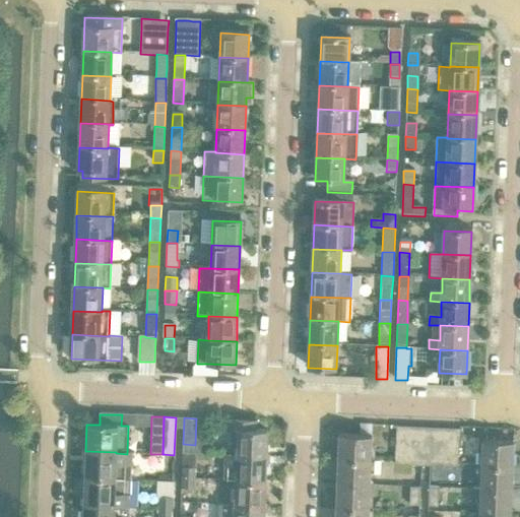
[(196,418),(195,445),(197,445),(207,445),(208,418),(196,418)]
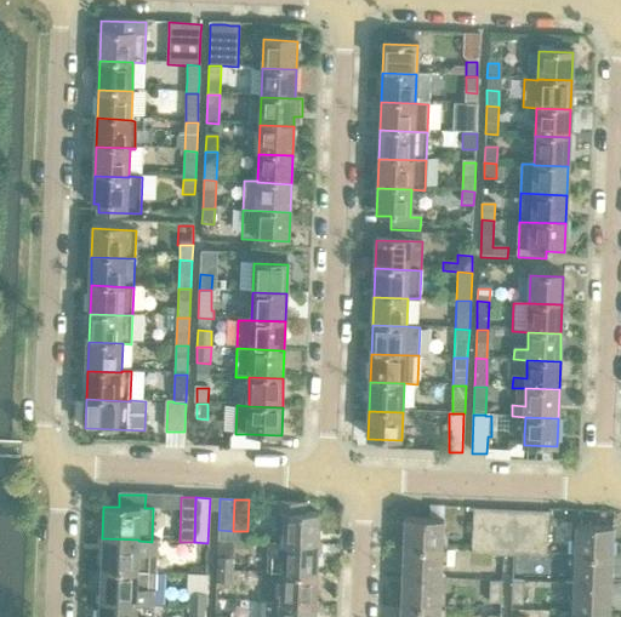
[(271,536),(271,544),(283,546),(283,544),(318,546),(319,515),(305,515),(306,504),(272,502),(272,515),(274,515),(278,530),(274,532),(271,536)]
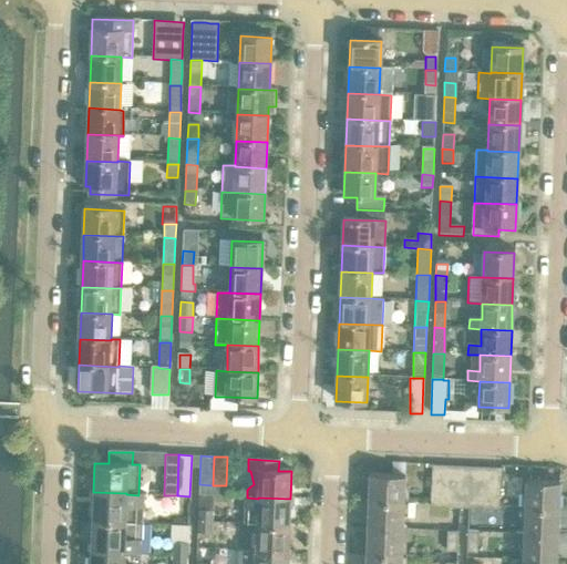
[(444,509),(445,470),(432,469),(431,495),(430,508),(444,509)]
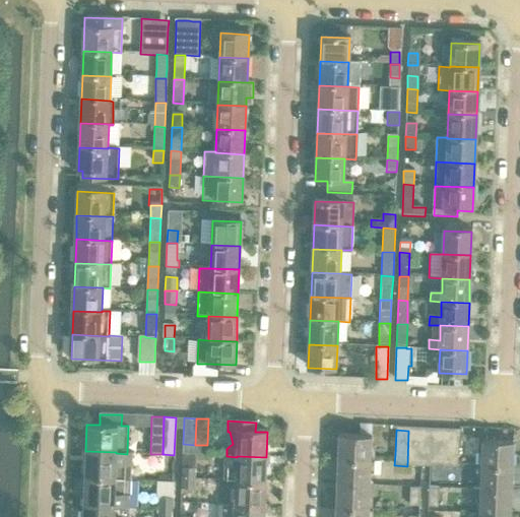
[(419,467),(421,431),(408,431),(407,466),(419,467)]
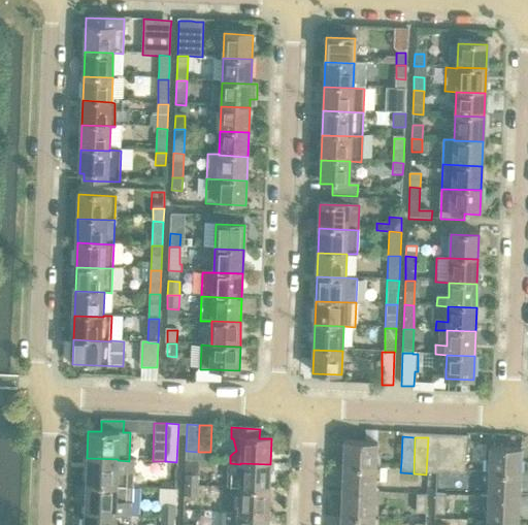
[(439,474),(440,437),(428,437),(426,474),(439,474)]
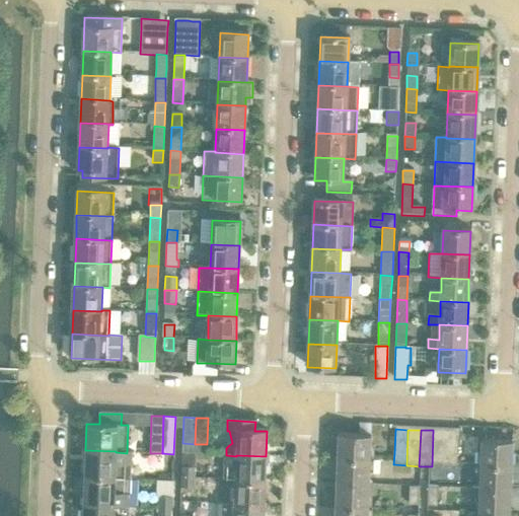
[(444,467),(446,431),(433,430),(432,466),(444,467)]
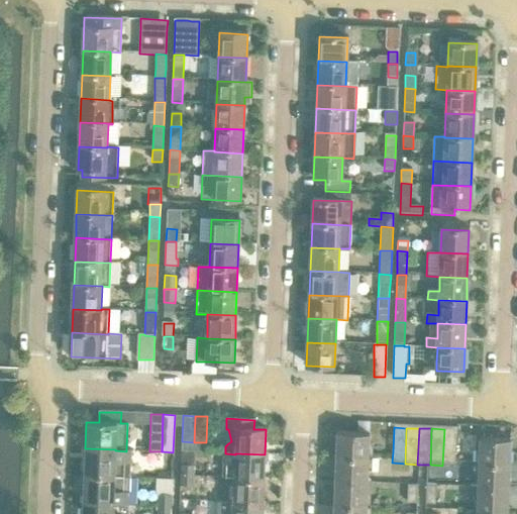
[(455,466),(456,429),(444,429),(442,466),(455,466)]
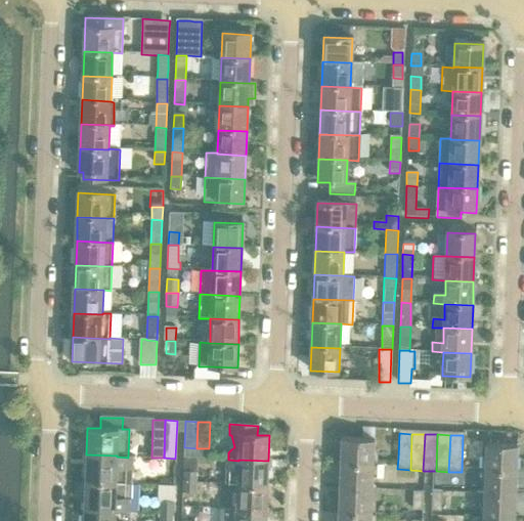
[(342,438),(341,463),(374,465),(375,440),(342,438)]
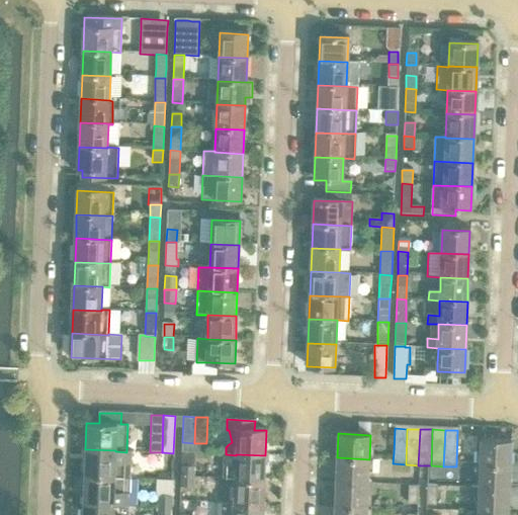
[(480,463),(511,465),(512,440),(481,439),(480,463)]
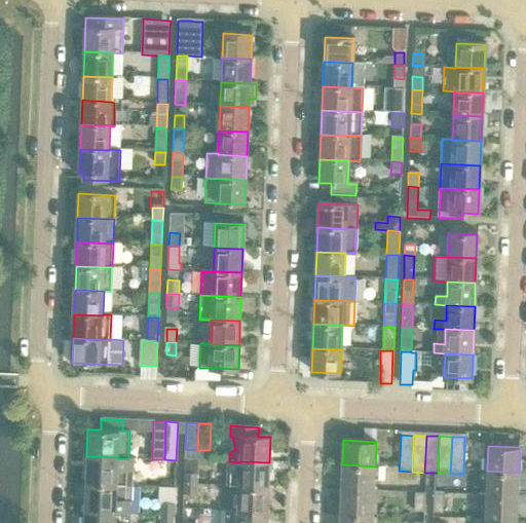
[(185,449),(185,458),(192,458),(198,458),(199,458),(210,459),(210,450),(199,450),(197,450),(185,449)]
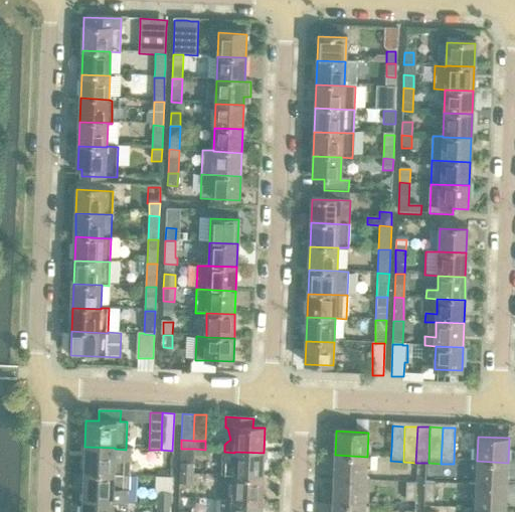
[(84,447),(83,474),(114,475),(129,476),(130,462),(131,462),(132,450),(126,450),(115,449),(115,448),(84,447)]
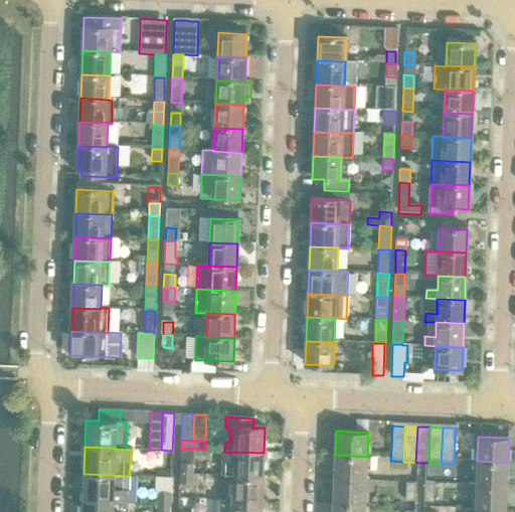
[(180,464),(180,474),(193,475),(194,465),(194,449),(188,449),(181,449),(180,449),(180,464)]
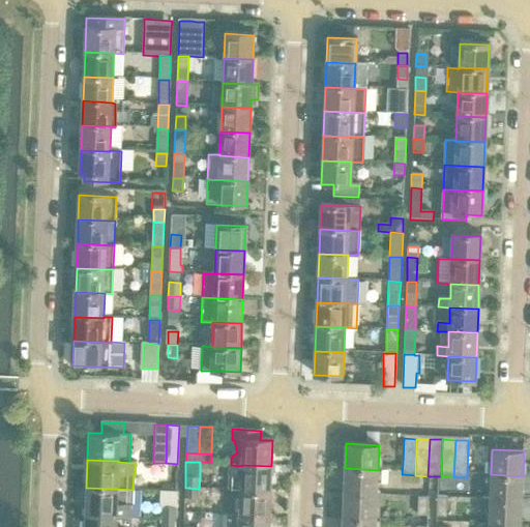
[(270,492),(271,466),(241,465),(241,466),(231,465),(229,465),(228,490),(240,491),(240,490),(270,492)]
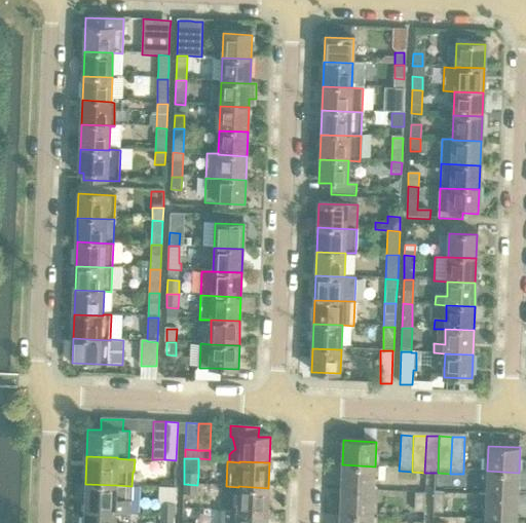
[(342,464),(341,489),(374,491),(375,467),(342,464)]
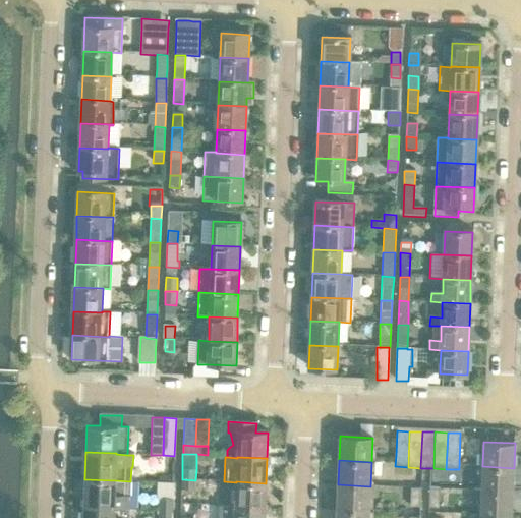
[(513,493),(514,468),(482,466),(481,491),(513,493)]
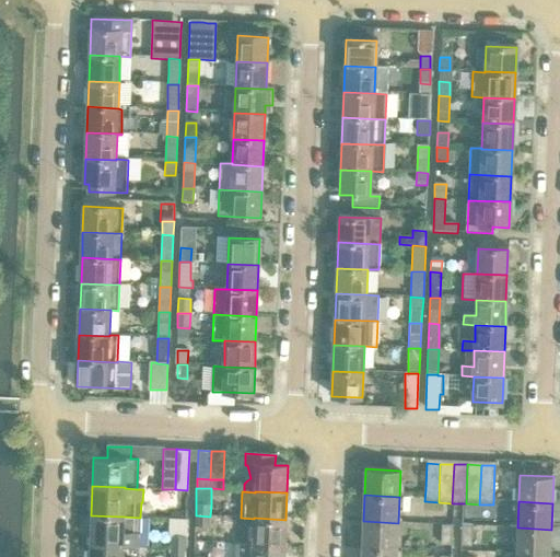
[(124,517),(91,515),(90,544),(139,546),(140,518),(124,517)]
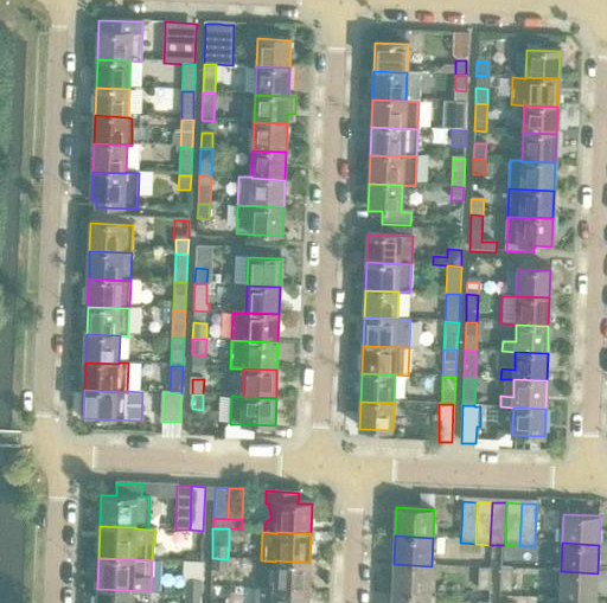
[(212,558),(211,571),(228,571),(228,559),(212,558)]
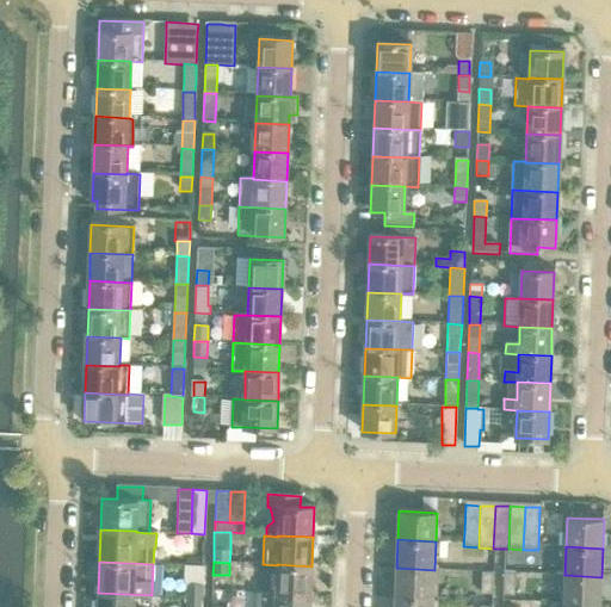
[(310,595),(312,567),(277,564),(277,565),(276,594),(310,595)]
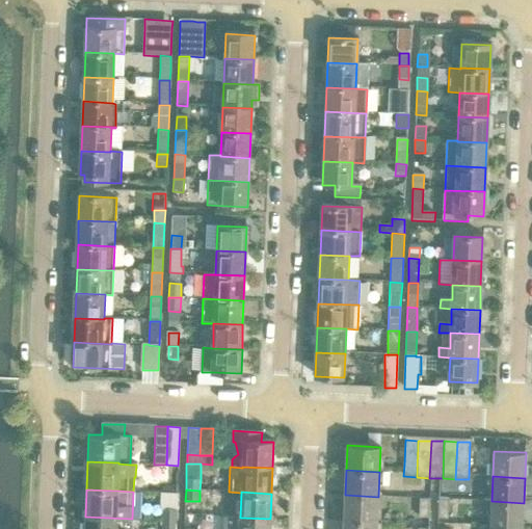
[(345,495),(344,520),(377,522),(378,497),(345,495)]
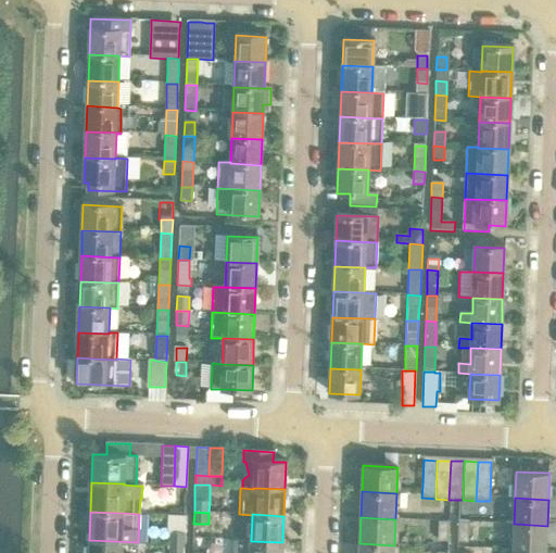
[(439,522),(438,542),(447,542),(450,522),(439,522)]
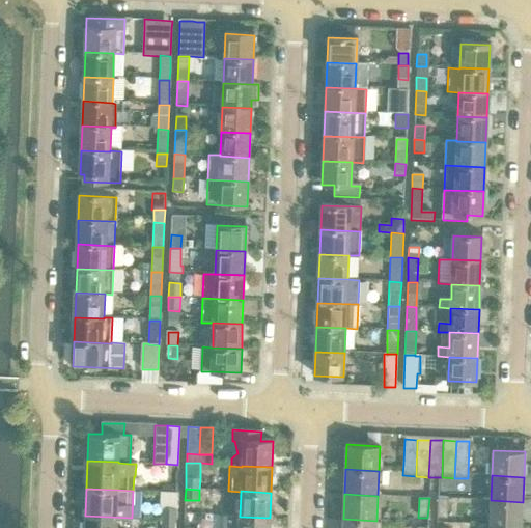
[(438,499),(437,518),(447,519),(448,499),(438,499)]
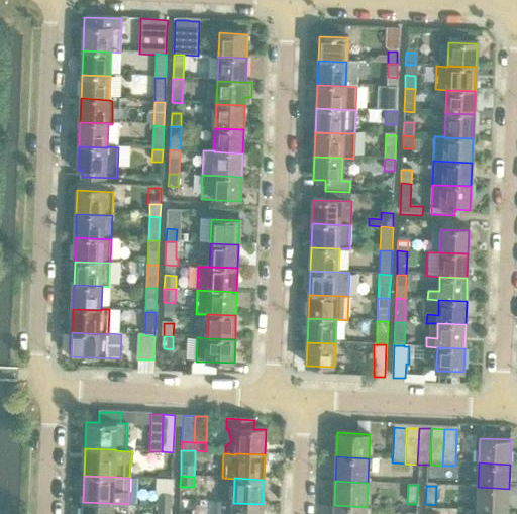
[(508,513),(509,489),(478,487),(477,511),(508,513)]
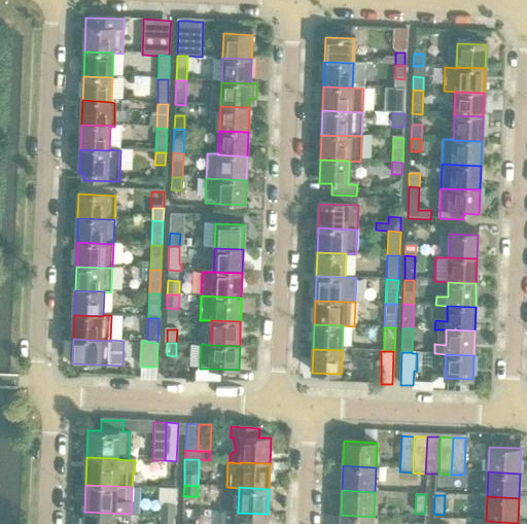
[(162,505),(161,516),(175,516),(175,505),(162,505)]
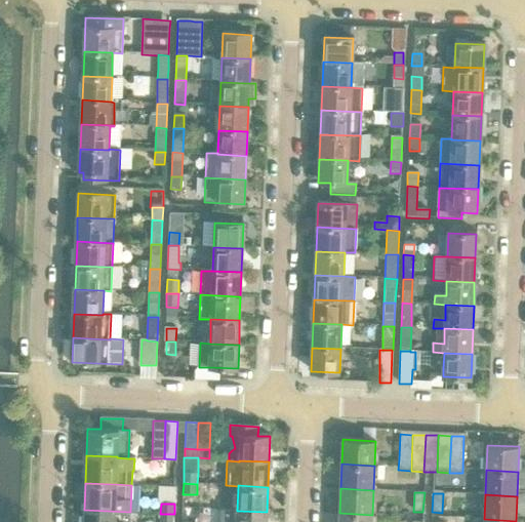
[(130,521),(130,512),(84,510),(83,521),(130,521)]
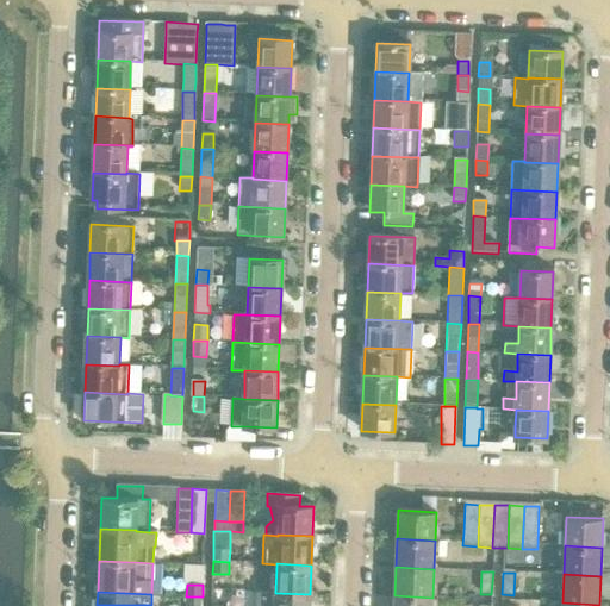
[(309,605),(310,594),(275,593),(274,605),(309,605)]
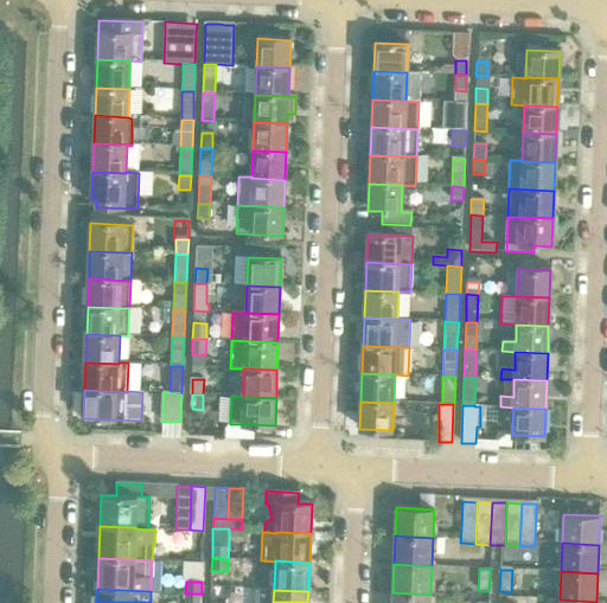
[(393,592),(391,602),(429,602),(430,595),(393,592)]
